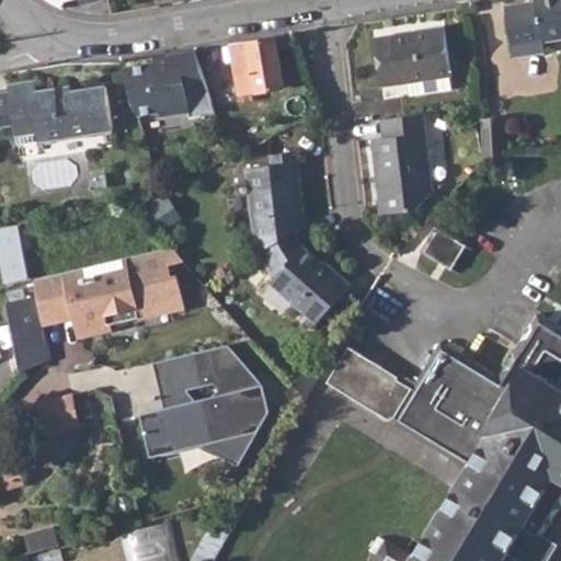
[(560,0),(521,0),(505,2),(513,53),(544,48),(544,39),(560,36),(560,0)]
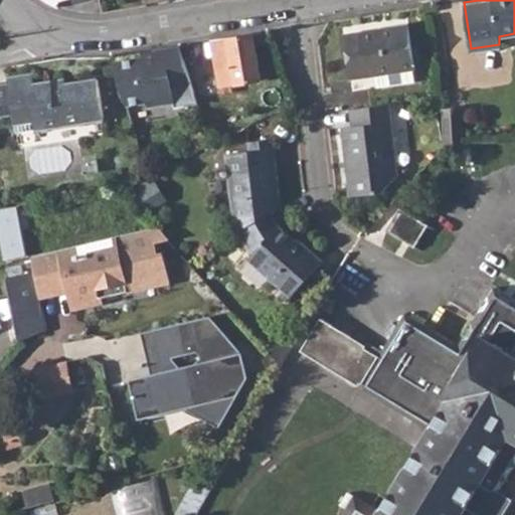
[(409,67),(411,67),(403,23),(340,35),(348,79),(371,74),(409,67)]
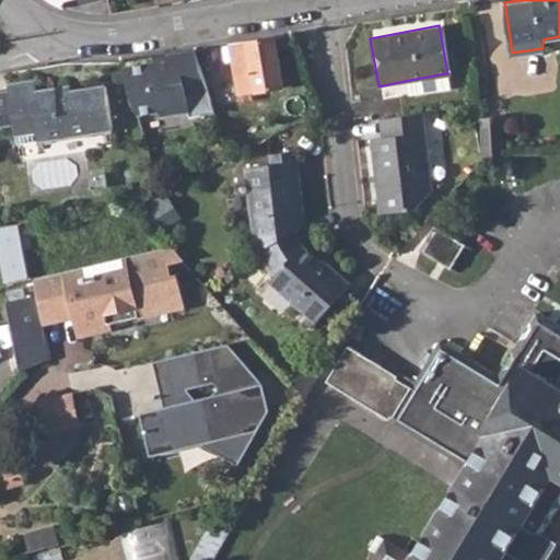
[(283,86),(276,38),(230,45),(237,94),(283,86)]
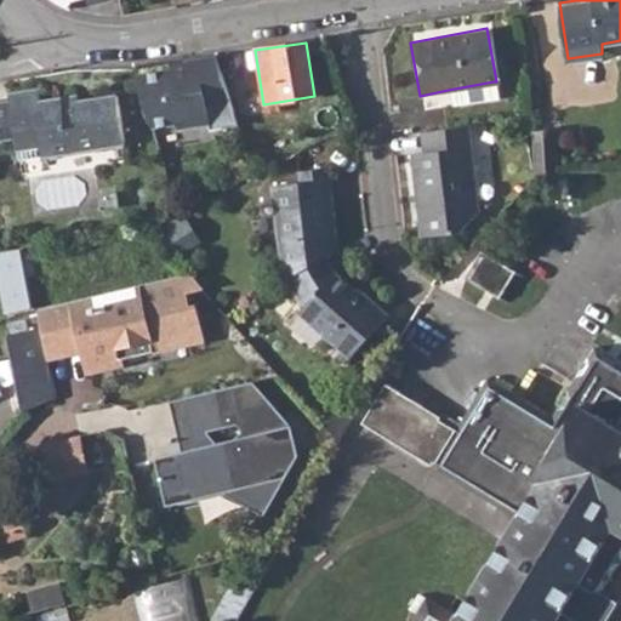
[(191,64),(171,68),(138,74),(154,126),(174,123),(174,130),(210,123),(211,129),(240,124),(218,56),(189,60),(191,64)]
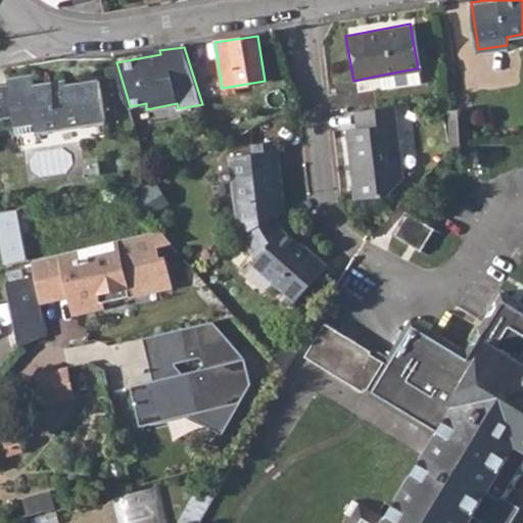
[(419,81),(416,68),(377,76),(379,88),(419,81)]
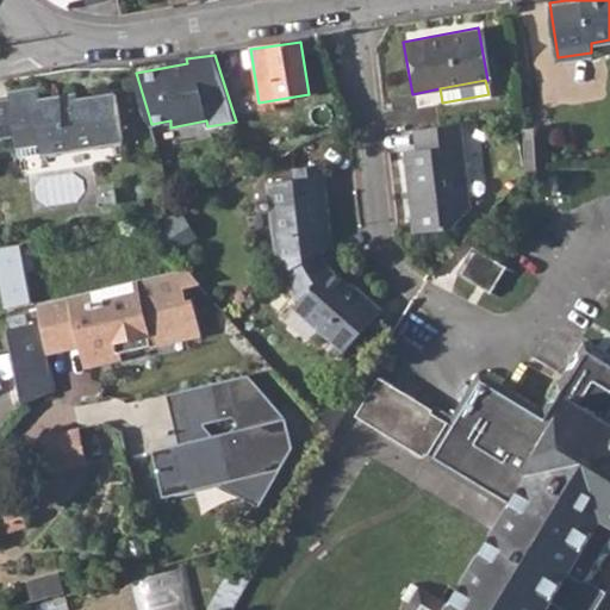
[(0,134),(17,131),(20,155),(45,151),(125,141),(118,93),(79,101),(78,93),(43,97),(41,85),(11,89),(11,97),(0,98),(0,134)]
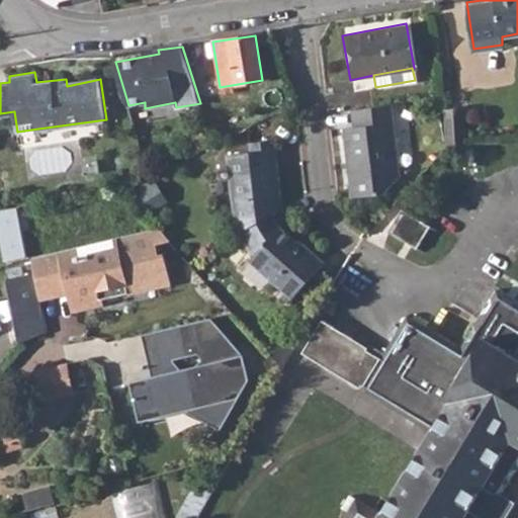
[(398,176),(389,105),(350,112),(352,125),(342,127),(352,197),(384,193),(398,176)]
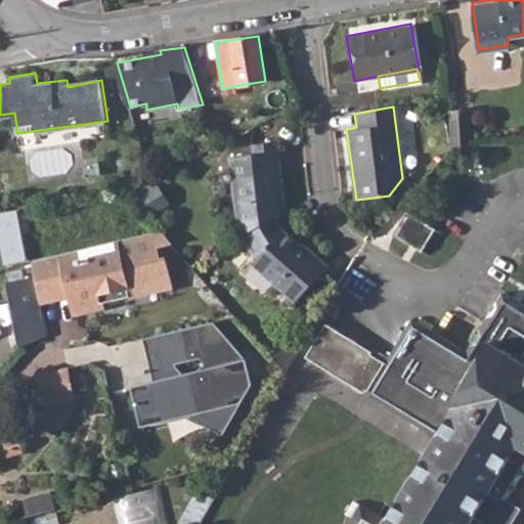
[(285,215),(276,148),(253,150),(254,159),(230,163),(239,243),(244,241),(272,222),(285,215)]
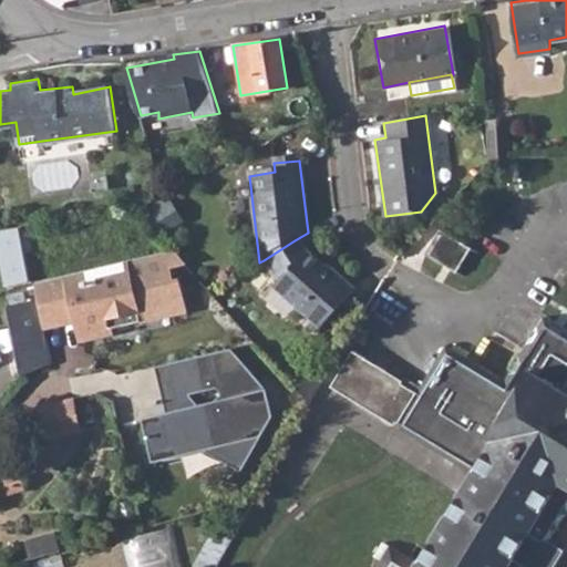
[(22,281),(30,279),(19,226),(11,227),(22,281)]
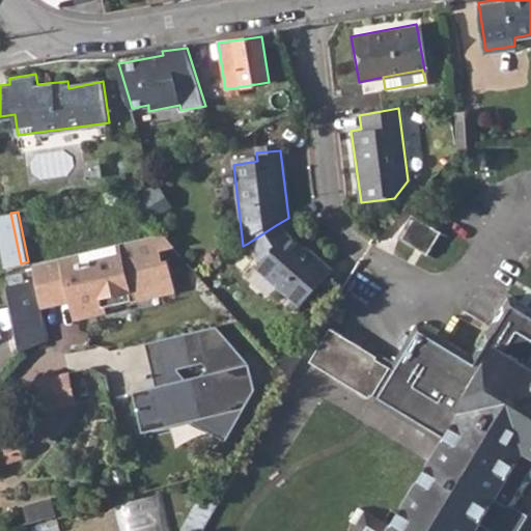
[(401,239),(432,256),(446,234),(416,216),(401,239)]
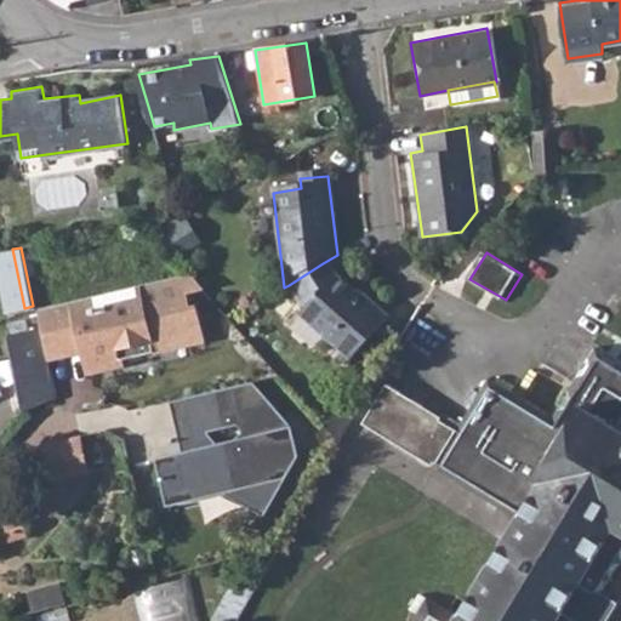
[(301,320),(353,364),(389,320),(369,302),(366,306),(335,278),(334,280),(323,263),(289,285),(301,307),(308,312),(301,320)]
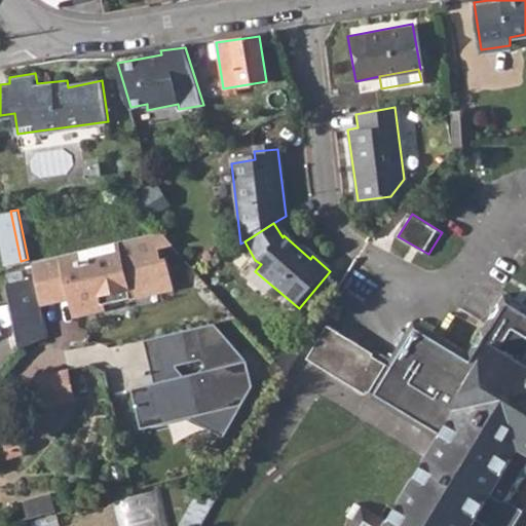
[(157,248),(172,245),(161,231),(33,262),(36,277),(39,292),(69,285),(72,296),(78,314),(104,308),(103,304),(101,298),(123,293),(124,299),(173,288),(165,257),(160,259),(157,248)]
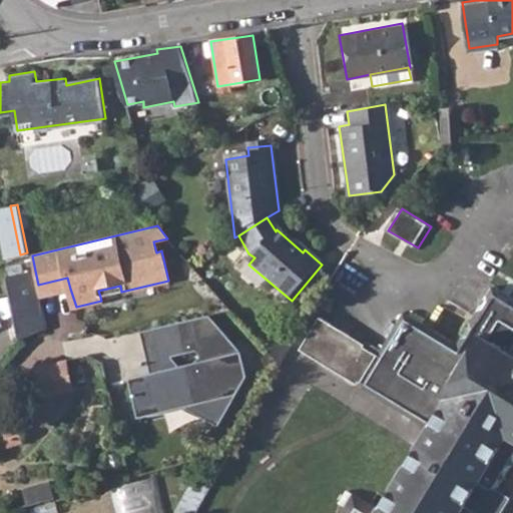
[(20,341),(47,331),(40,297),(38,285),(35,271),(7,276),(20,341)]
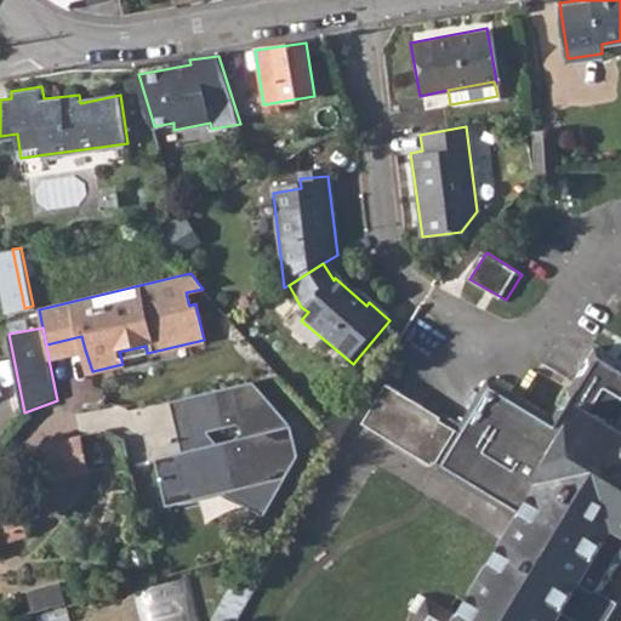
[(49,359),(85,349),(81,336),(46,345),(49,359)]
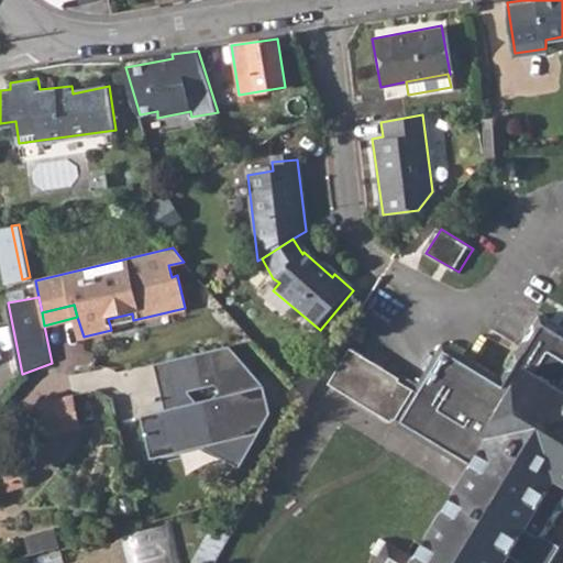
[(108,319),(110,326),(133,320),(132,313),(108,319)]
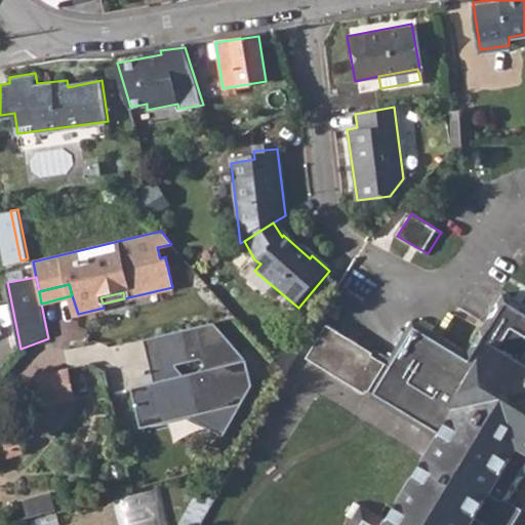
[(373,351),(327,323),(306,357),(363,392),(365,390),(368,392),(367,394),(439,438),(388,521),(361,505),(348,524),(494,524),(496,524),(494,522),(524,474),(524,347),(485,323),(468,352),(412,319),(386,362),(371,353),(373,351)]
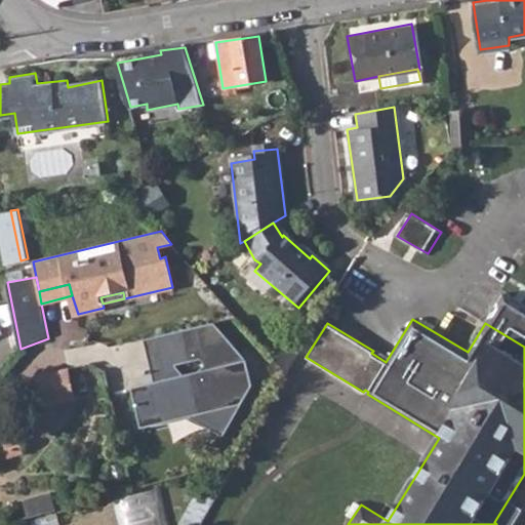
[(128,391),(138,431),(187,419),(194,417),(224,434),(250,386),(245,362),(237,364),(234,350),(211,325),(148,340),(158,384),(152,385),(128,391)]
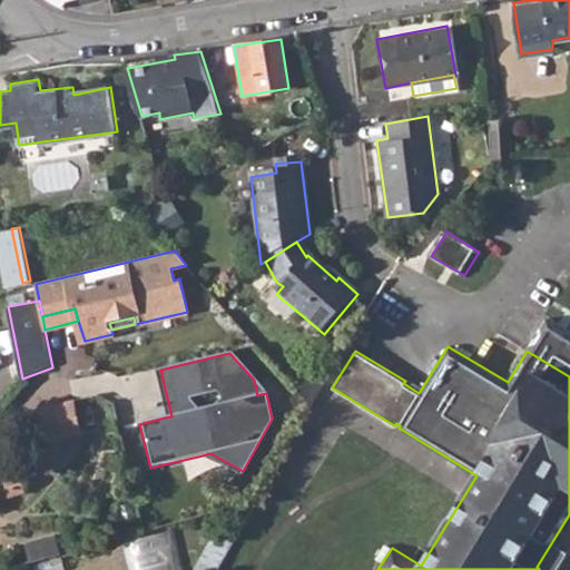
[(172,416),(160,370),(154,371),(165,418),(172,416)]
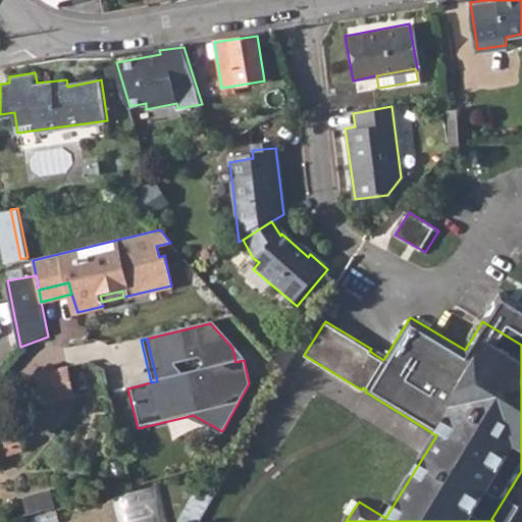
[(244,360),(232,348),(236,362),(244,360)]
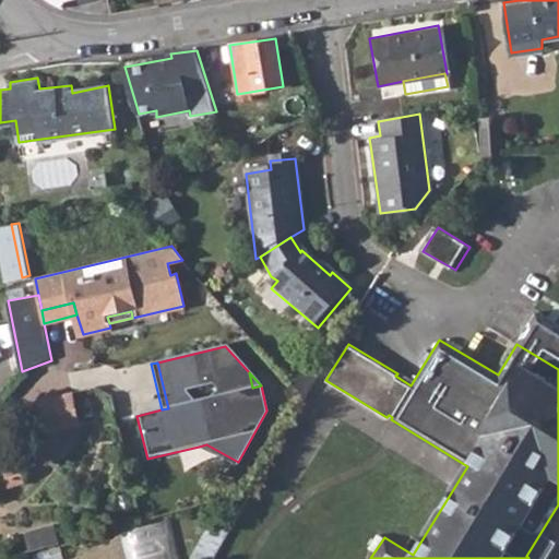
[(78,389),(36,397),(43,433),(85,425),(78,389)]
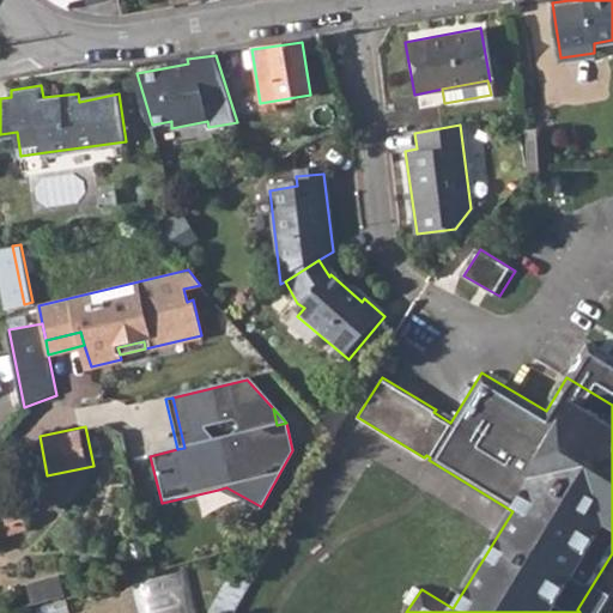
[(259,513),(261,507),(226,487),(218,490),(259,513)]
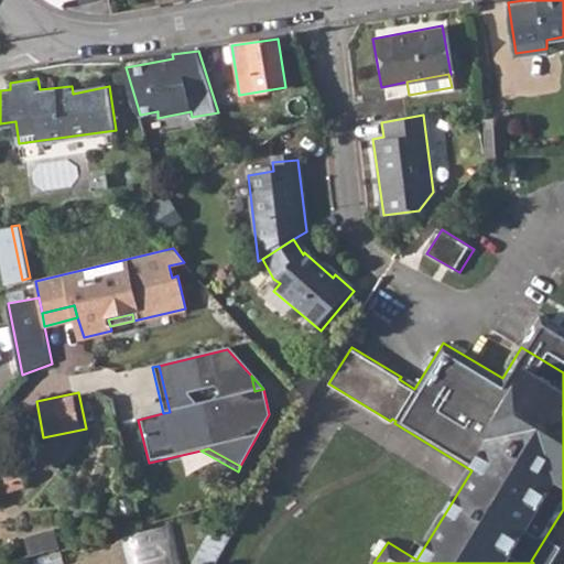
[(127,532),(132,563),(181,563),(172,522),(127,532)]
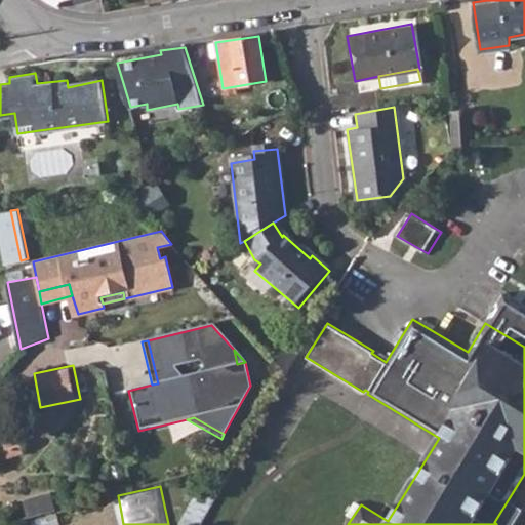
[(56,491),(29,494),(31,514),(58,511),(56,491)]
